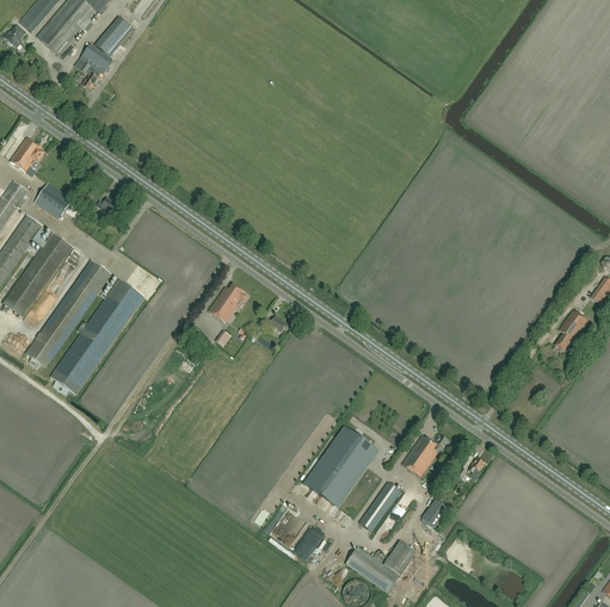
[(66,0),(36,36),(62,59),(73,45),(69,43),(105,0),(66,0)]
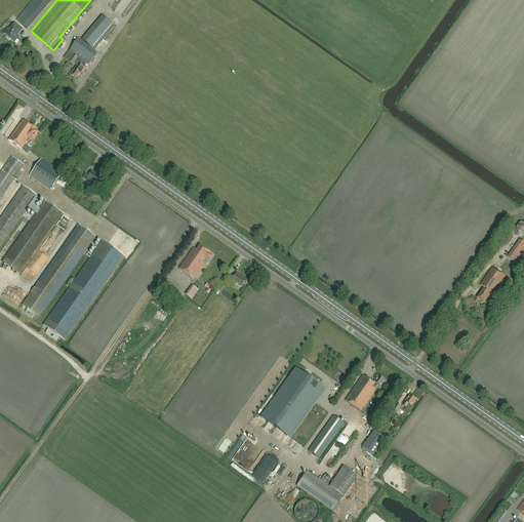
[(5,35),(7,36),(8,37),(9,37),(13,40),(17,34),(16,33),(22,27),(13,21),(8,27),(7,26),(2,31),(6,34),(5,35)]
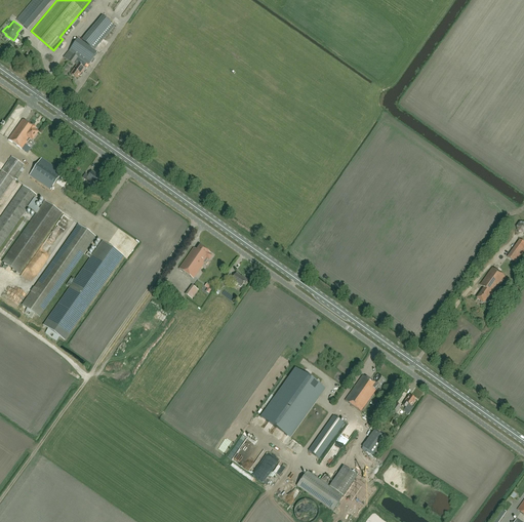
[(73,51),(77,54),(77,55),(87,63),(95,50),(76,37),(68,48),(63,54),(68,58),(73,51)]
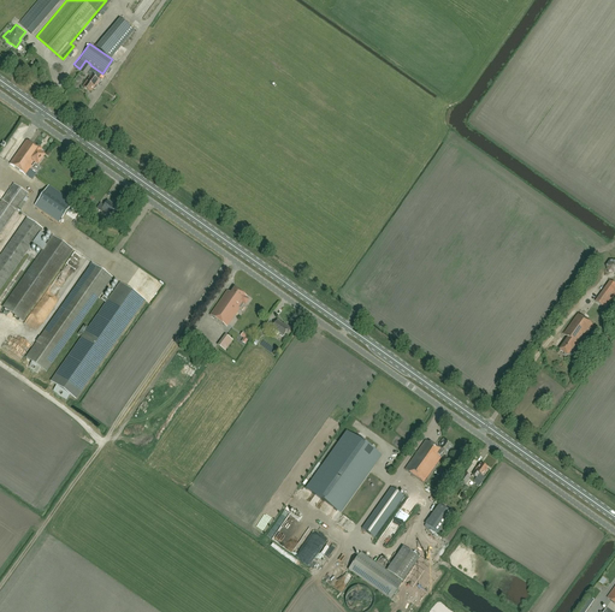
[(86,60),(80,69),(86,72),(90,65),(90,64),(86,60)]
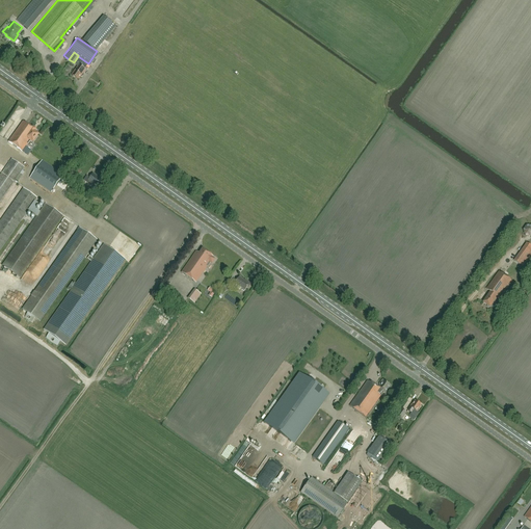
[(82,72),(82,71),(85,67),(78,61),(71,72),(72,72),(72,73),(77,77),(79,74),(80,74),(81,74),(82,72)]
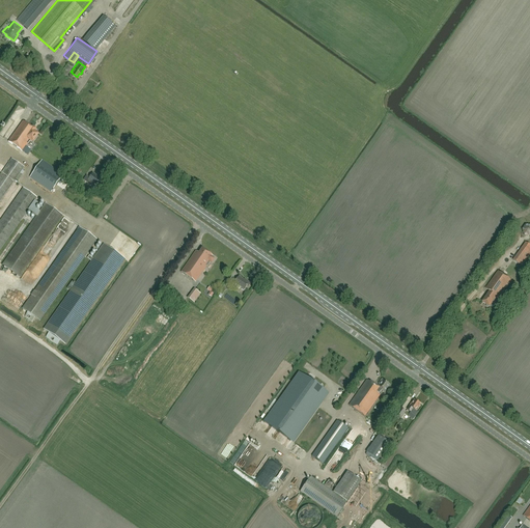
[(31,139),(37,132),(33,129),(34,127),(32,124),(31,124),(22,118),(7,139),(21,148),(27,140),(27,141),(29,138),(31,139)]
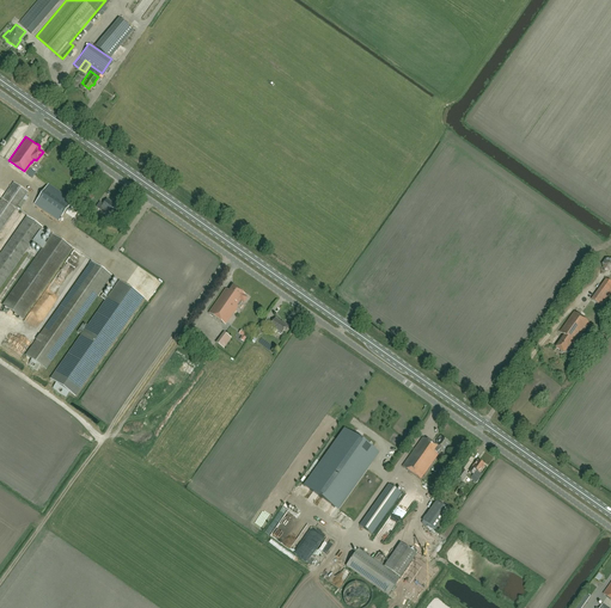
[(0,153),(4,155),(10,146),(6,142),(0,149),(0,153)]
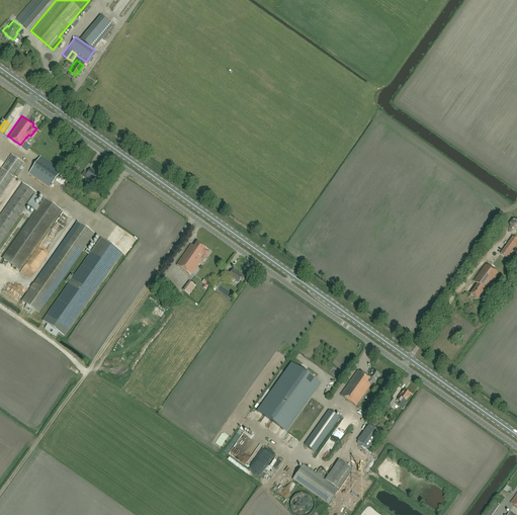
[(0,193),(23,160),(11,152),(0,166),(0,193)]
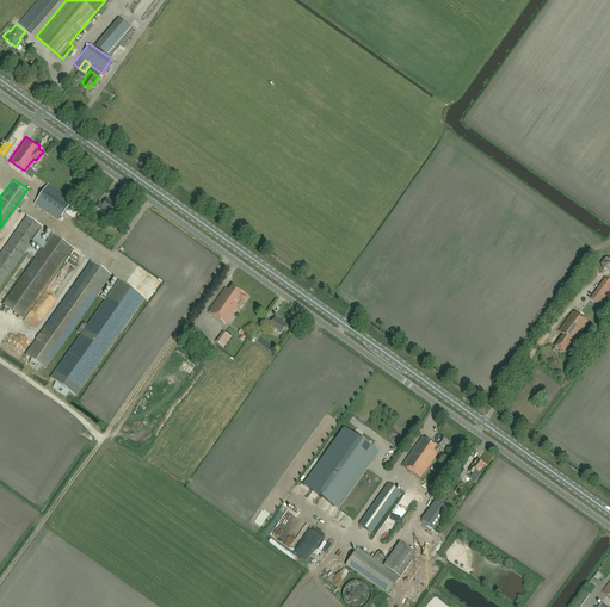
[(57,217),(72,198),(47,180),(34,200),(57,217)]
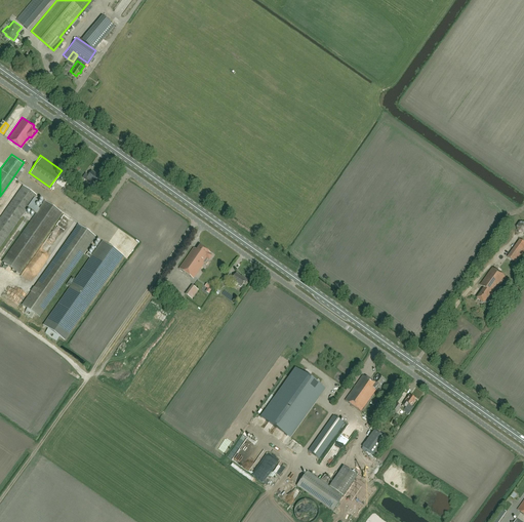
[(96,182),(102,175),(90,168),(87,172),(85,170),(81,175),(87,179),(89,176),(96,182)]
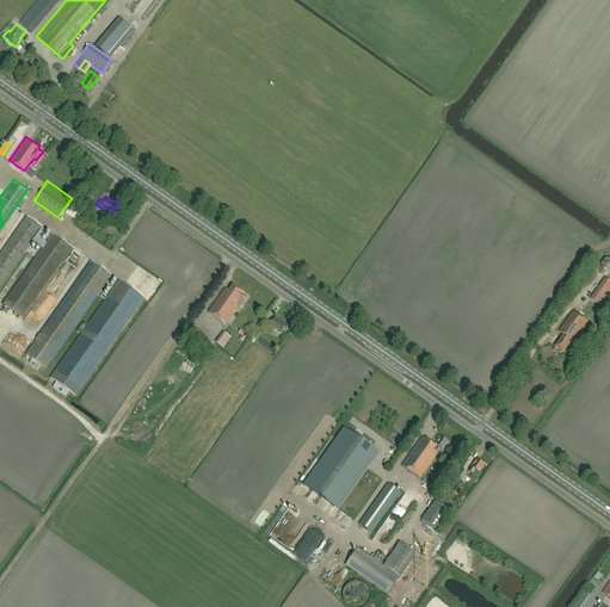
[(0,283),(42,223),(26,212),(0,249),(0,283)]
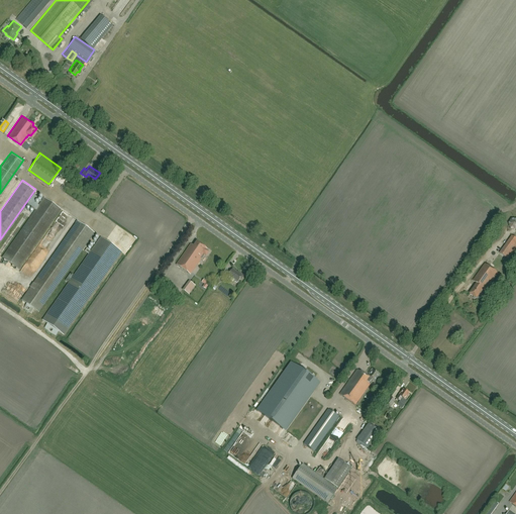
[(18,267),(61,207),(43,195),(2,254),(18,267)]
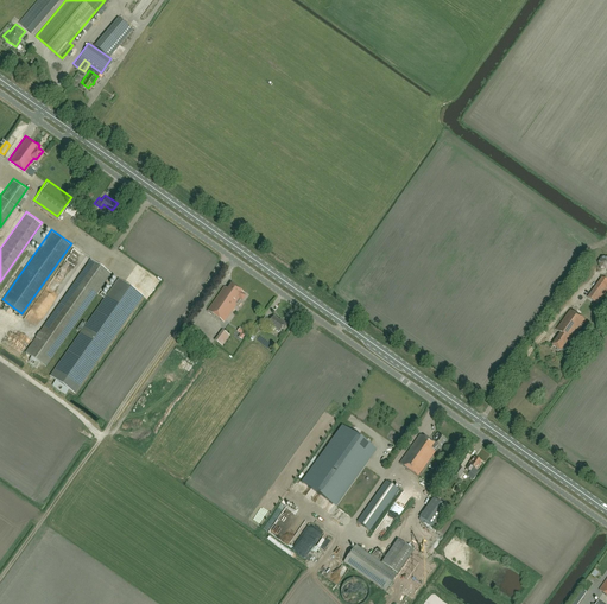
[(111,271),(89,256),(24,350),(45,364),(111,271)]
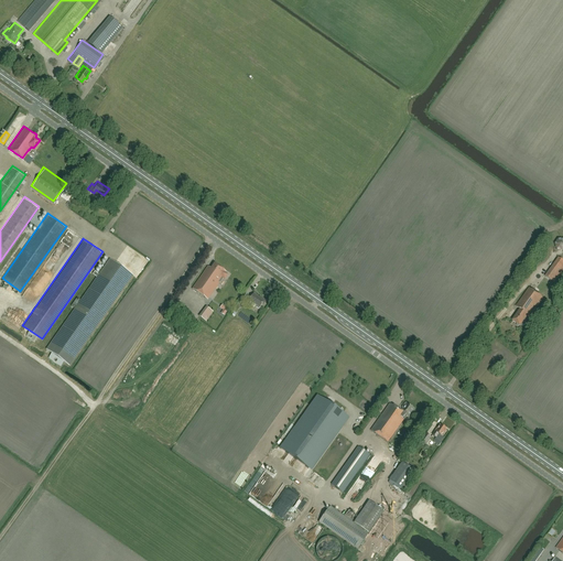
[(562,258),(558,255),(544,273),(553,280),(562,267),(562,258)]
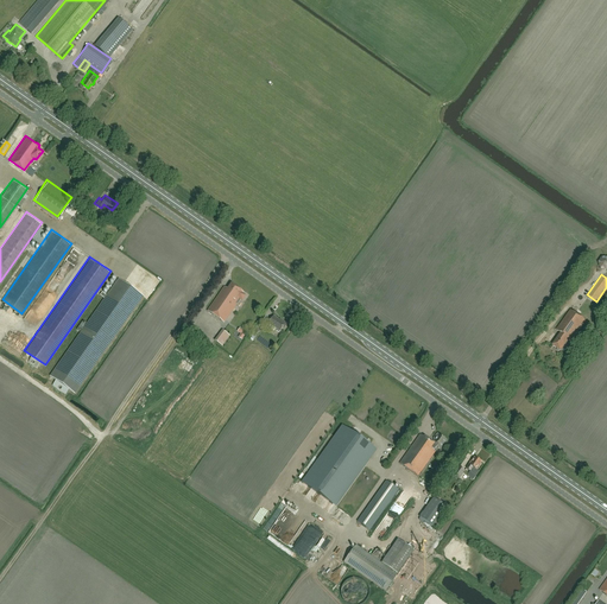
[(143,293),(118,277),(50,374),(74,390),(143,293)]
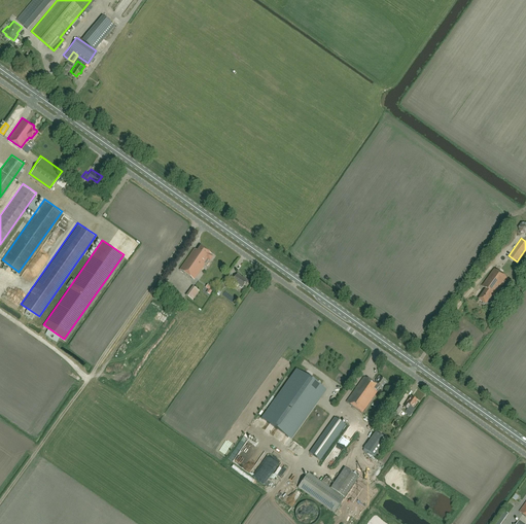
[(209,258),(212,253),(209,251),(209,250),(200,244),(197,248),(194,246),(179,267),(194,277),(204,260),(207,256),(209,258)]
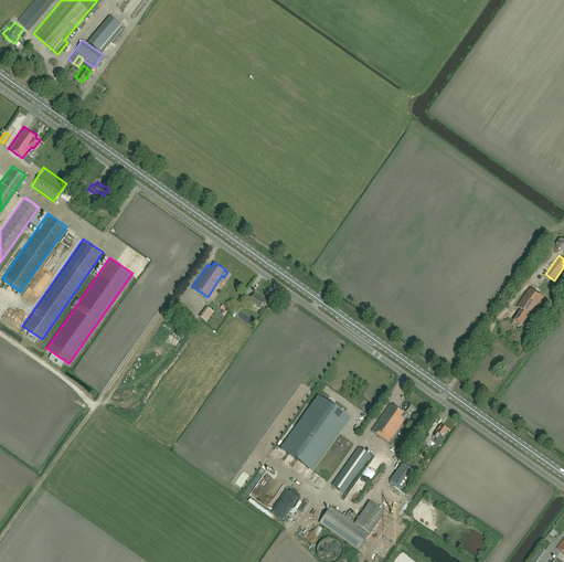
[(523,325),(524,325),(527,322),(527,320),(523,319),(528,313),(530,315),(543,296),(529,286),(515,304),(520,307),(512,318),(517,321),(517,322),(518,324),(519,324),(520,324),(520,322),(523,325)]
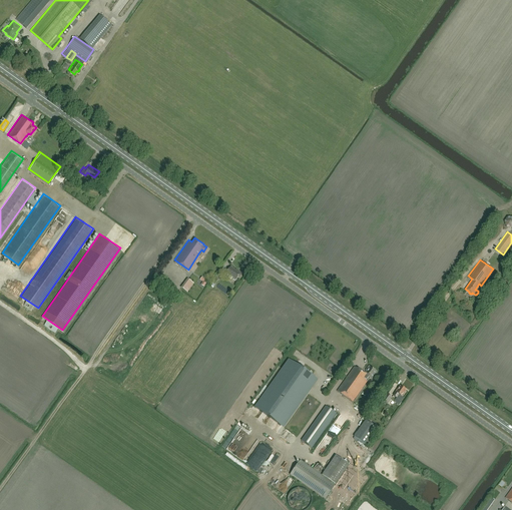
[(225,271),(231,275),(231,276),(232,277),(233,278),(234,278),(237,274),(238,275),(241,272),(237,269),(236,270),(229,265),(225,271)]
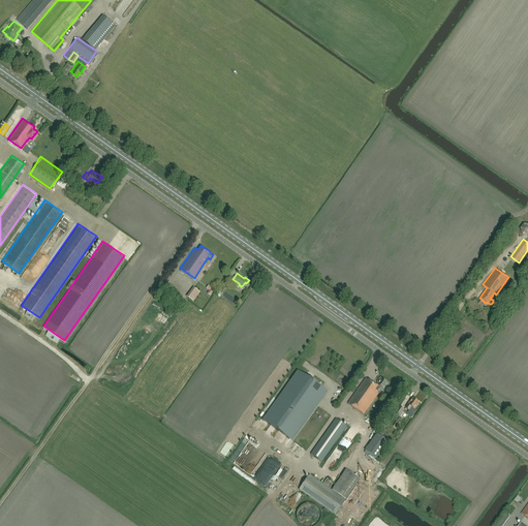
[(186,292),(192,297),(199,288),(193,283),(186,292)]
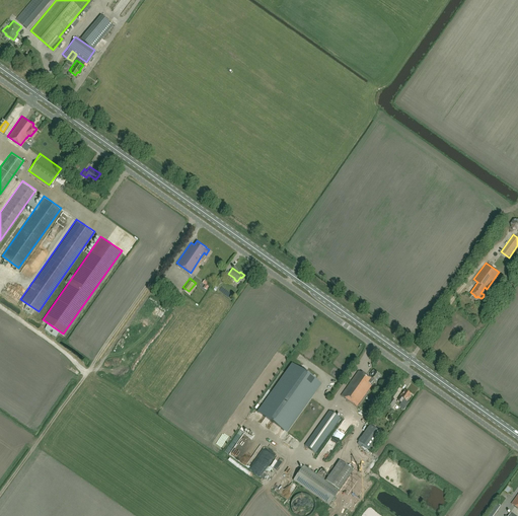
[(308,376),(309,376),(309,371),(307,372),(306,367),(296,367),(297,376),(302,375),(303,382),(308,382),(308,376)]
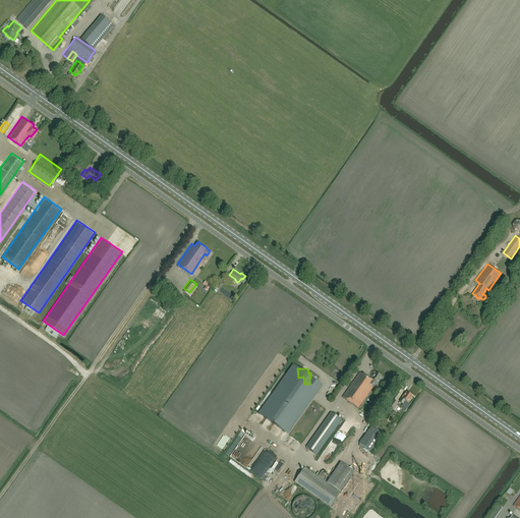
[(376,382),(381,375),(373,369),(369,373),(371,375),(369,378),(358,369),(341,395),(357,406),(372,384),(374,381),(376,382)]
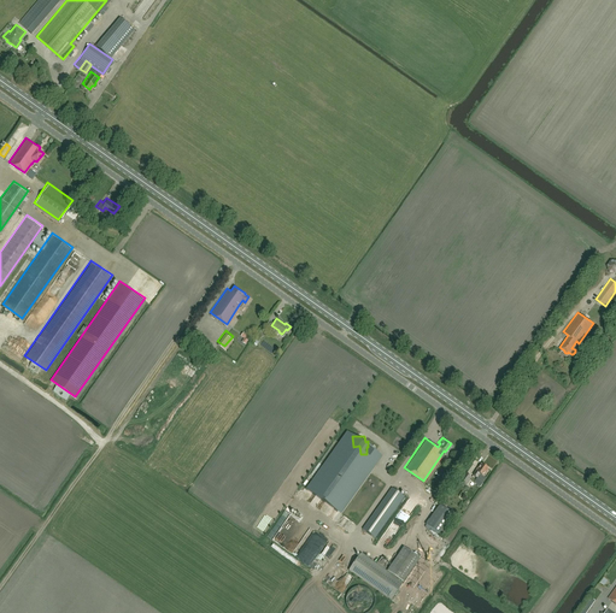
[(482,479),(485,476),(482,473),(487,466),(480,461),(477,466),(477,465),(471,472),(482,479)]
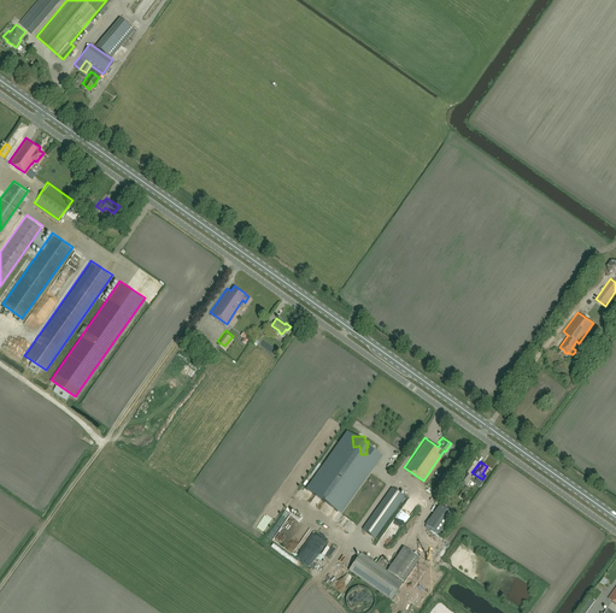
[(464,483),(471,475),(464,470),(458,479),(464,483)]
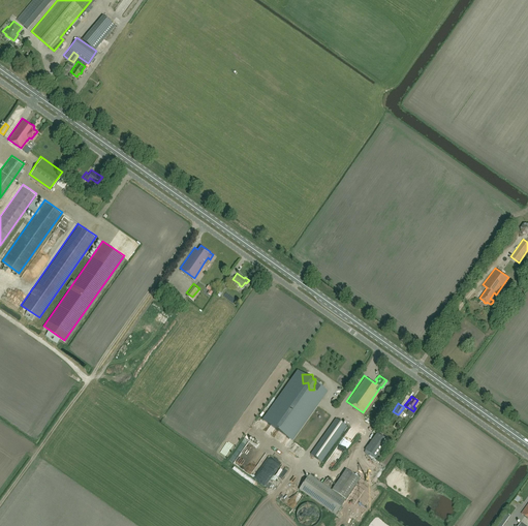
[(255,424),(258,426),(258,425),(262,428),(268,421),(260,415),(255,424)]
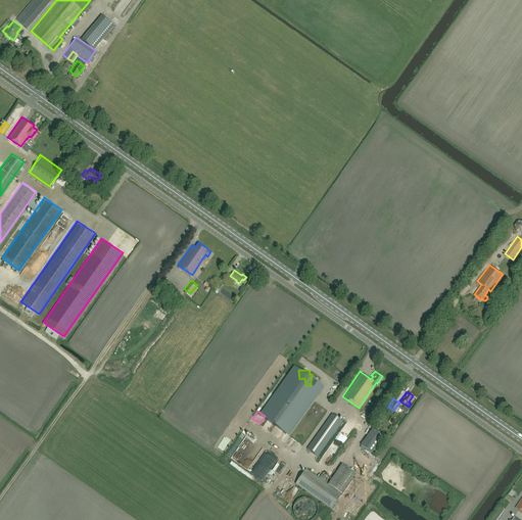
[(317,454),(341,418),(331,411),(306,446),(317,454)]
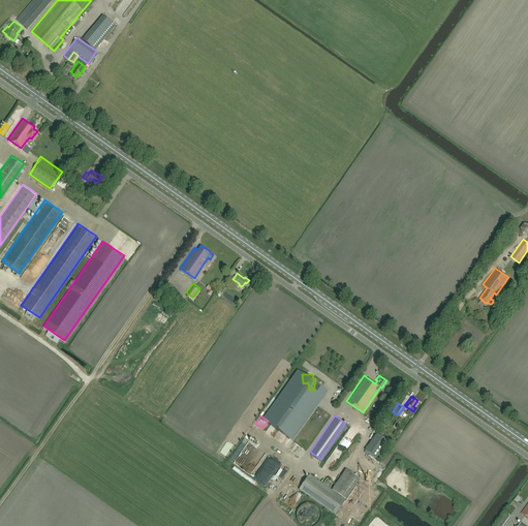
[(270,422),(265,429),(271,433),(276,426),(270,422)]
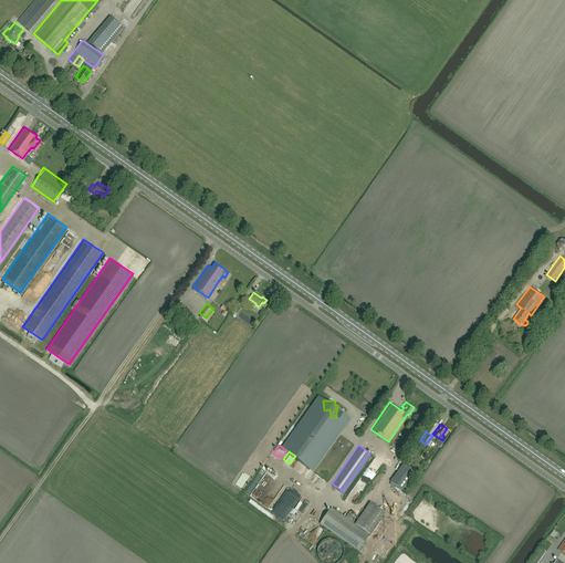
[(294,457),(290,465),(302,471),(306,464),(294,457)]
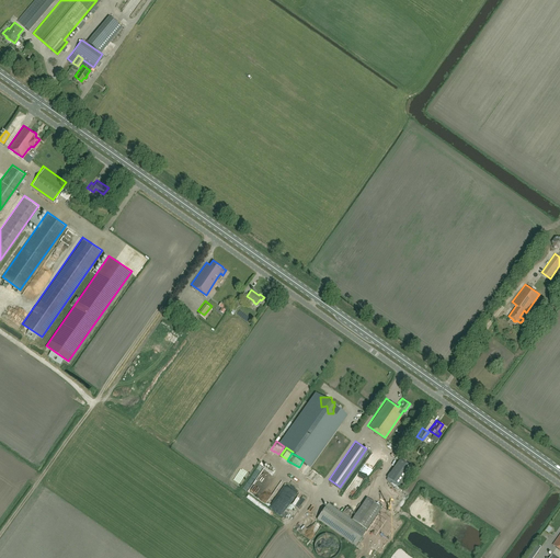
[(372,458),(358,466),(361,469),(355,471),(358,478),(364,475),(362,471),(375,464),(372,458)]
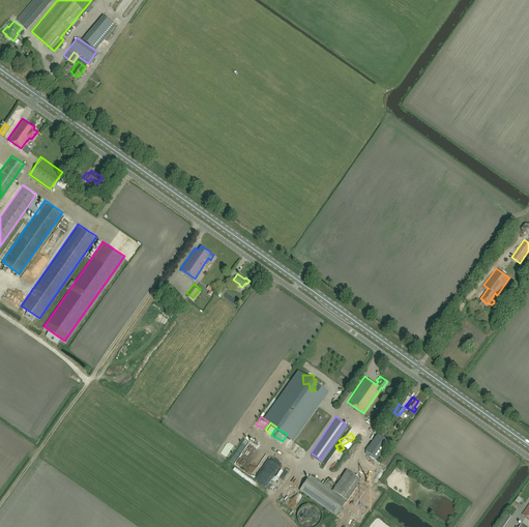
[(371,455),(378,455),(377,437),(366,437),(366,449),(371,449),(371,455)]
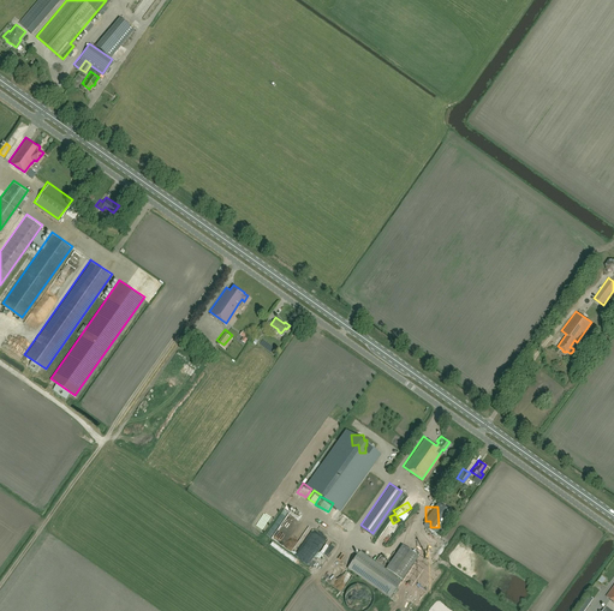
[(391,534),(387,529),(374,538),(380,545),(386,541),(383,538),(391,534)]
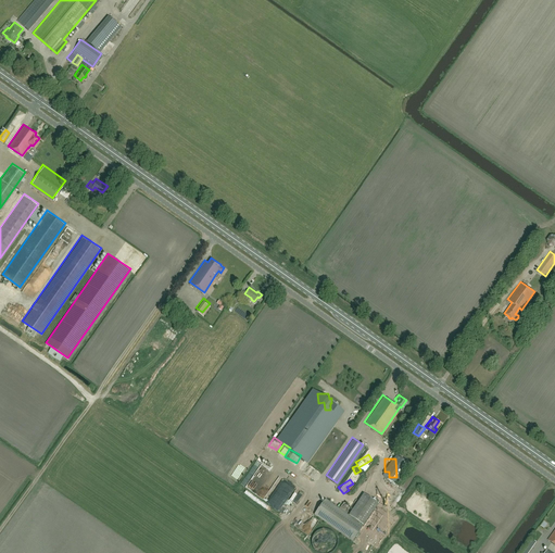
[(313,512),(348,536),(352,539),(362,524),(324,497),(313,512)]
